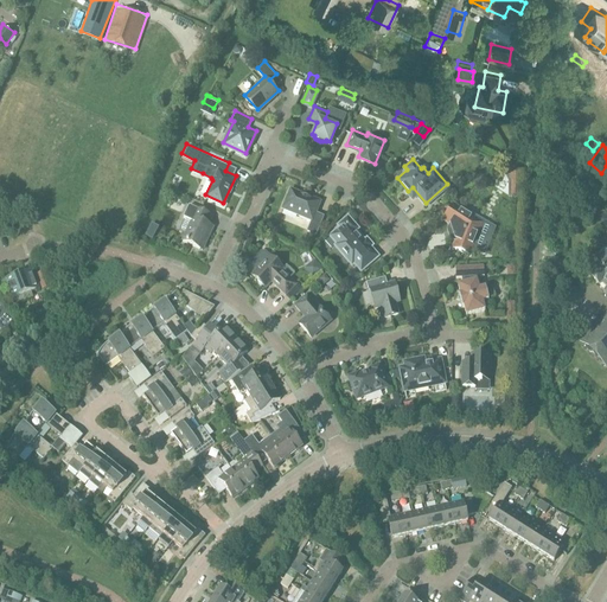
[(518,187),(519,168),(505,161),(502,168),(509,172),(511,179),(511,187),(518,187)]
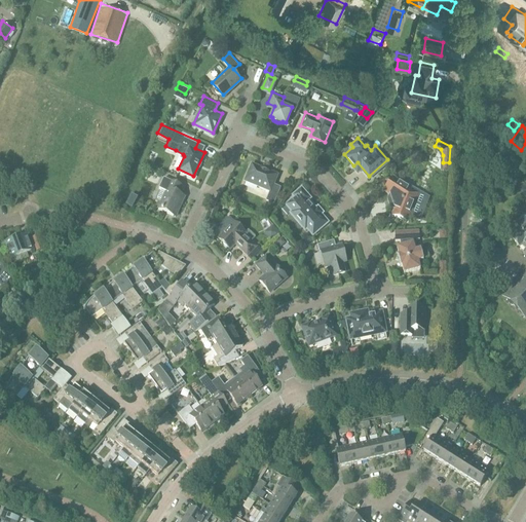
[(326,146),(320,152),(328,159),(333,153),(326,146)]
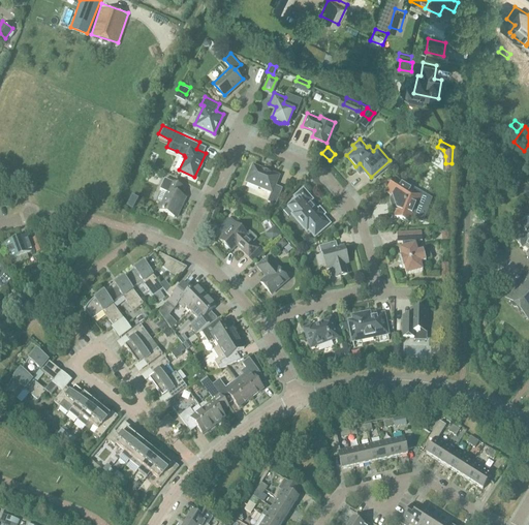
[(254,163),(253,162),(249,171),(248,172),(246,176),(247,178),(246,179),(248,180),(245,187),(269,196),(268,198),(275,202),(282,186),(275,183),(279,173),(261,165),(260,164),(256,162),(254,163)]
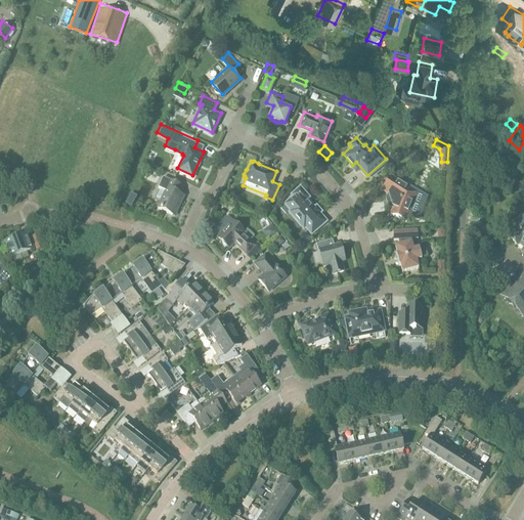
[(174,213),(183,193),(176,189),(180,182),(163,174),(159,185),(166,188),(158,205),(174,213)]
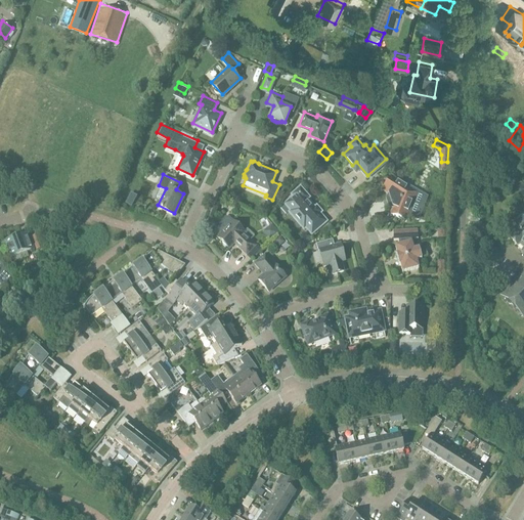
[(407,186),(391,176),(384,187),(389,190),(391,196),(387,197),(389,203),(393,202),(394,207),(392,212),(404,217),(407,209),(416,212),(419,204),(411,201),(411,199),(412,199),(412,198),(415,190),(408,186),(407,185),(407,186)]
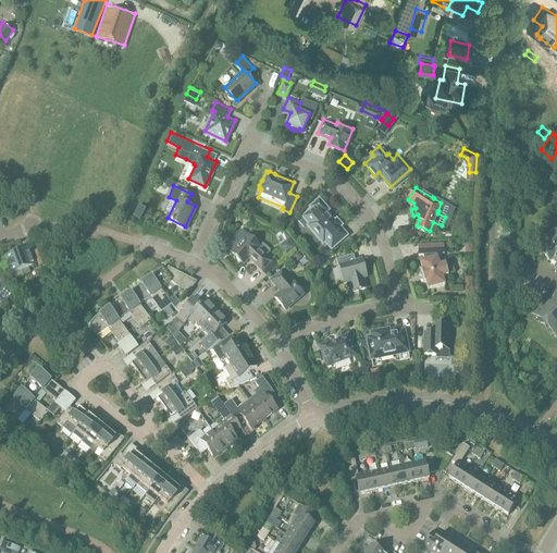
[(331,246),(347,233),(326,209),(326,205),(321,198),(317,198),(312,203),(312,206),(302,213),(309,221),(307,223),(323,241),(324,238),(331,246)]
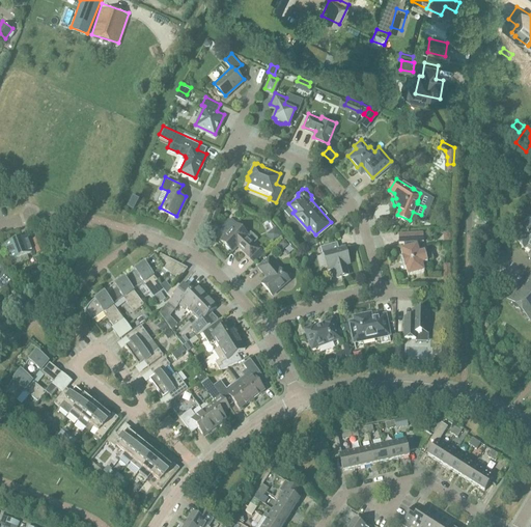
[(258,246),(246,234),(248,232),(235,221),(231,217),(227,217),(224,222),(224,225),(228,229),(220,238),(226,243),(225,244),(228,247),(229,246),(232,249),(238,244),(250,255),(258,246)]
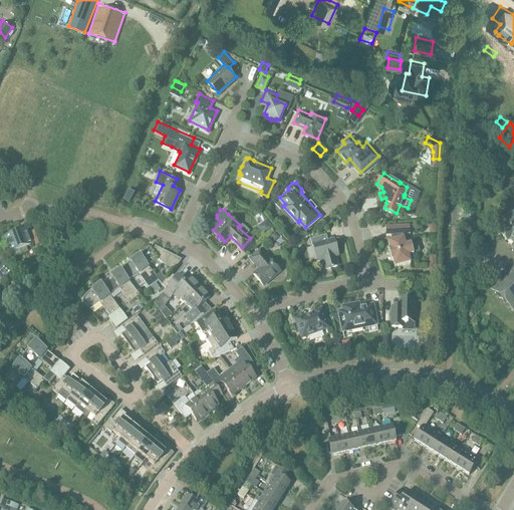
[(513,213),(511,210),(495,227),(513,244),(513,213)]
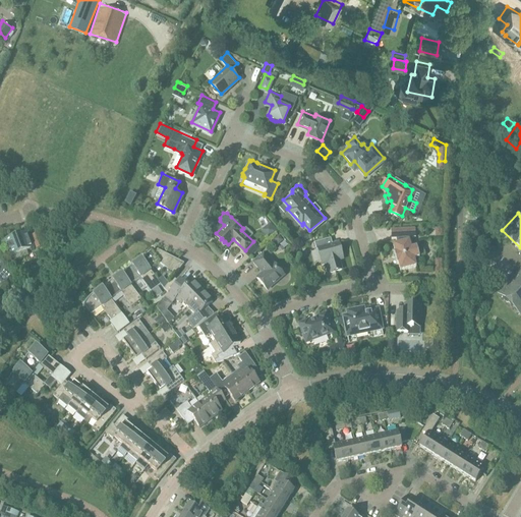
[(283,232),(288,228),(284,223),(279,227),(283,232)]
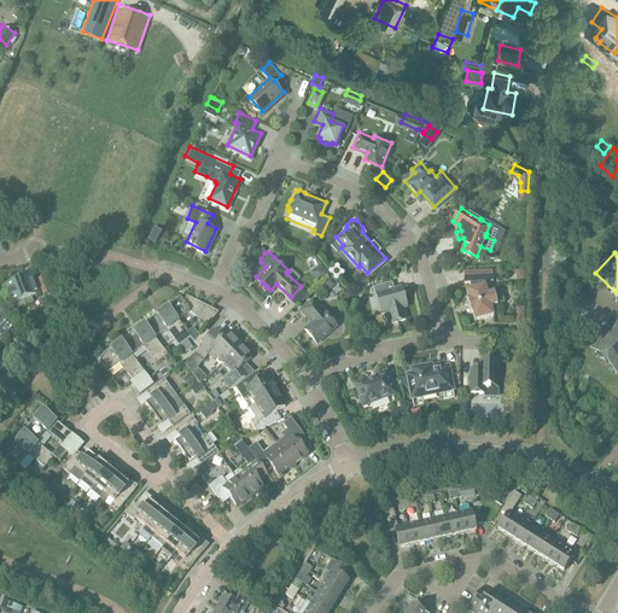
[(485,282),(483,282),(482,278),(493,278),(491,268),(468,269),(470,279),(471,286),(466,287),(468,296),(467,297),(471,309),(472,309),(474,317),(494,313),(491,304),(497,302),(494,290),(488,291),(485,282)]
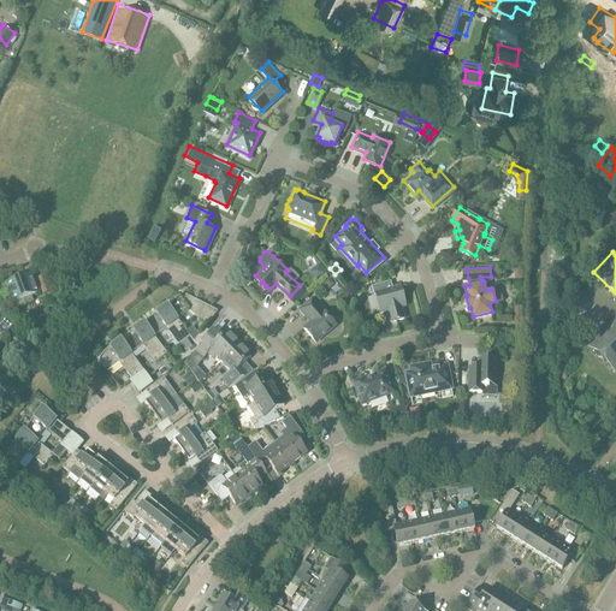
[(11,300),(40,289),(33,270),(4,280),(11,300)]
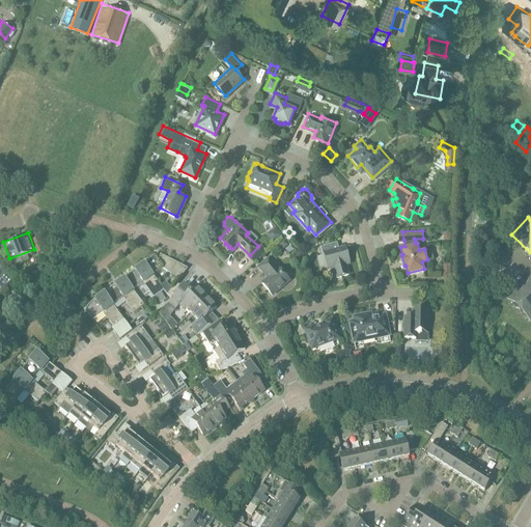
[(38,234),(32,237),(32,238),(37,250),(44,248),(38,234)]
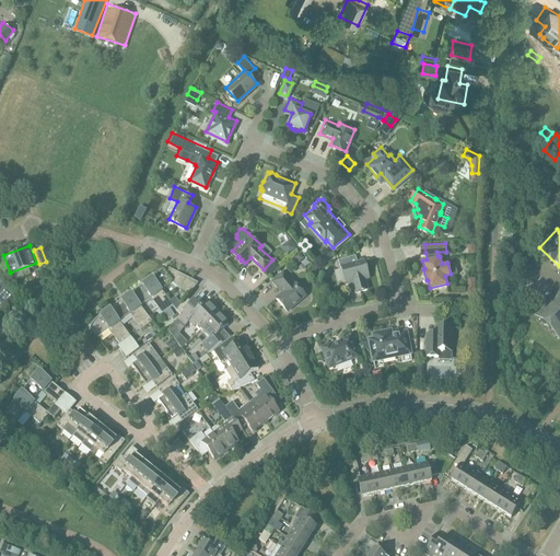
[(298,259),(303,255),(299,251),(294,254),(298,259)]
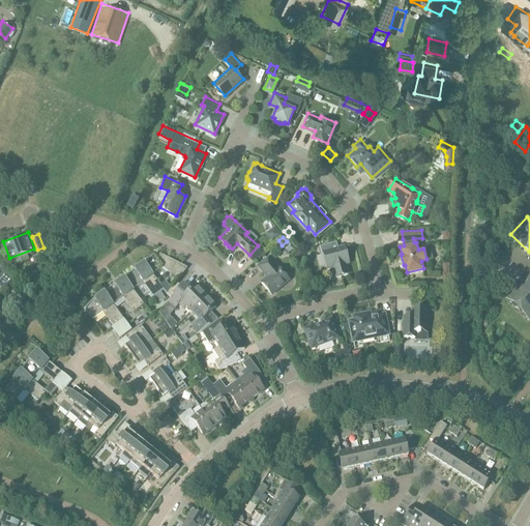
[(336,246),(334,245),(333,240),(320,243),(322,252),(323,251),(327,266),(333,264),(336,274),(347,271),(345,261),(349,260),(344,244),(336,246)]
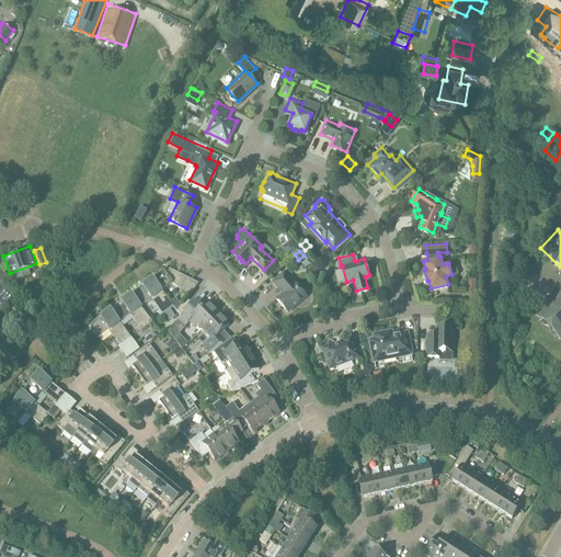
[(172,281),(189,293),(198,281),(170,265),(164,269),(163,266),(160,270),(158,272),(155,276),(162,287),(172,281)]
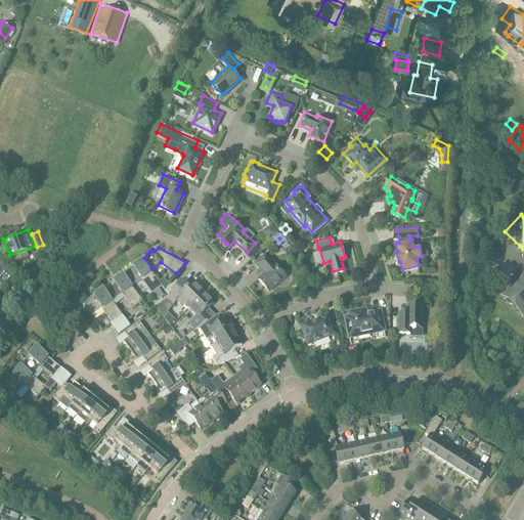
[(274,262),(265,252),(255,261),(262,270),(262,273),(258,276),(268,289),(286,274),(275,262),(274,262)]
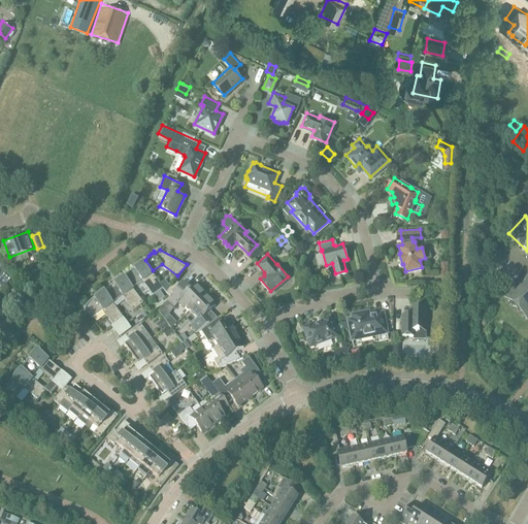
[(128,271),(126,274),(133,286),(142,279),(153,293),(155,292),(160,288),(163,286),(145,260),(135,267),(134,266),(130,268),(129,270),(128,271)]
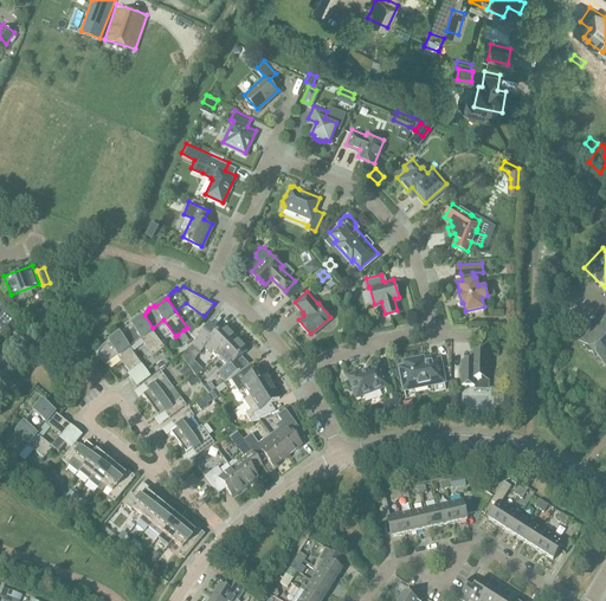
[(1,308),(0,307),(0,323),(1,324),(11,316),(2,307),(1,308)]
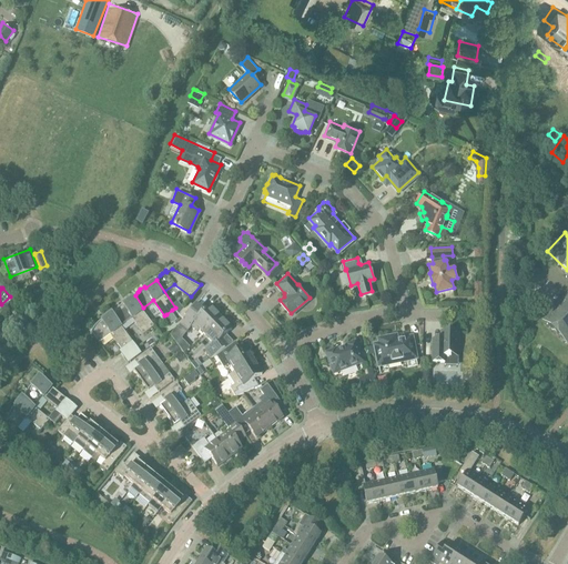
[(566,338),(567,335),(567,290),(543,315),(566,338)]
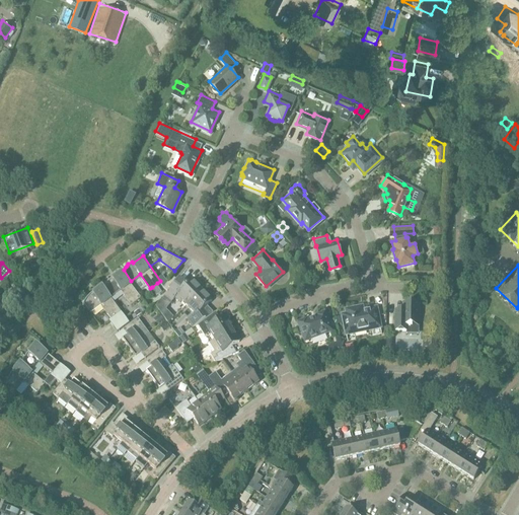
[(106,281),(102,286),(110,295),(120,288),(131,302),(141,295),(131,281),(124,270),(114,278),(113,276),(109,278),(108,279),(106,281)]
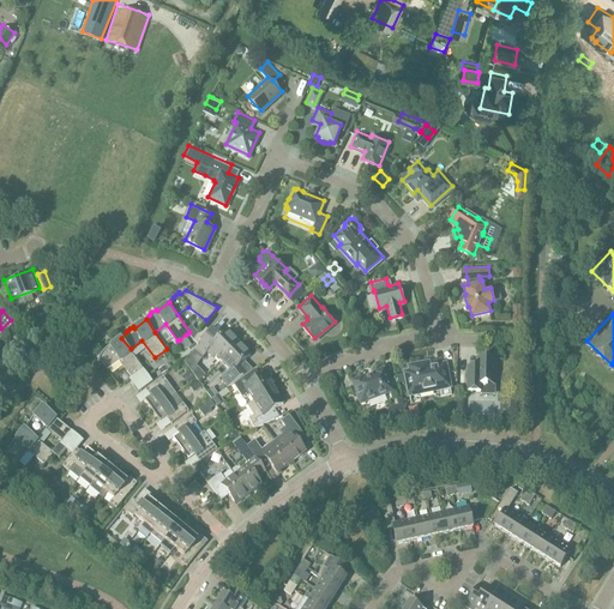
[(204,324),(193,337),(199,341),(205,333),(209,329),(204,324)]
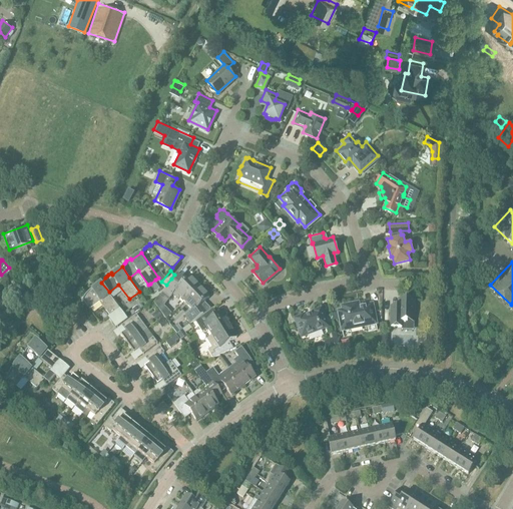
[(166,285),(153,301),(159,309),(163,303),(172,292),(177,297),(179,294),(184,299),(199,284),(198,283),(198,282),(195,278),(193,278),(189,274),(184,280),(178,285),(171,279),(166,285)]
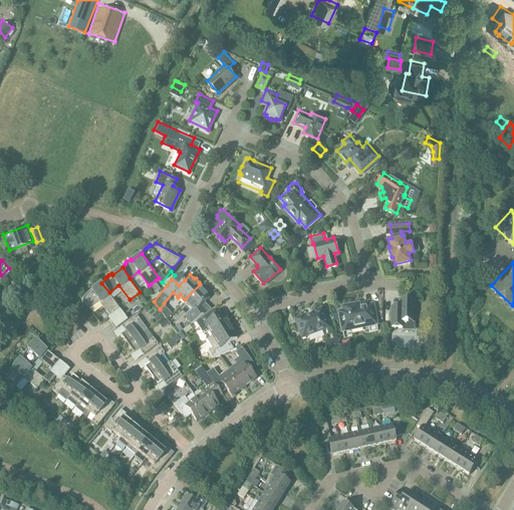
[(156,280),(151,284),(155,290),(160,286),(156,280)]
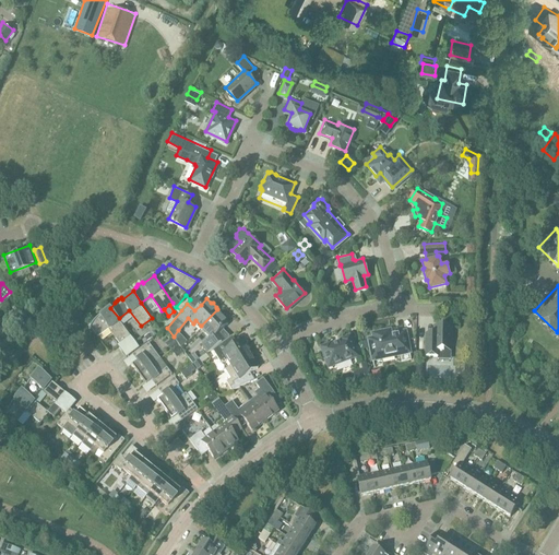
[(134,340),(110,308),(102,315),(100,314),(99,313),(97,315),(95,317),(94,318),(92,321),(91,323),(90,326),(91,325),(97,334),(108,327),(119,341),(117,343),(121,349),(134,340)]
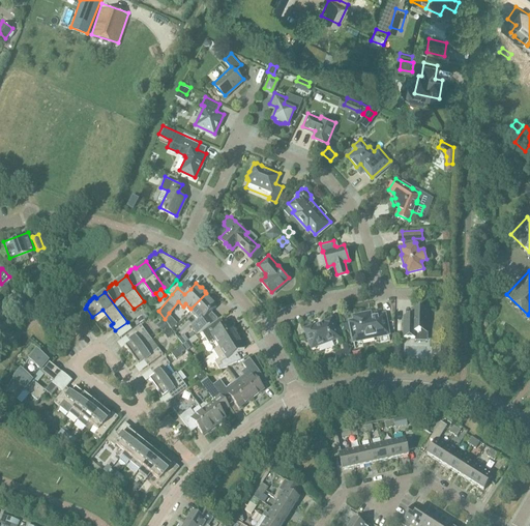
[(206,293),(190,309),(200,319),(192,325),(196,331),(217,317),(210,310),(216,304),(206,293)]
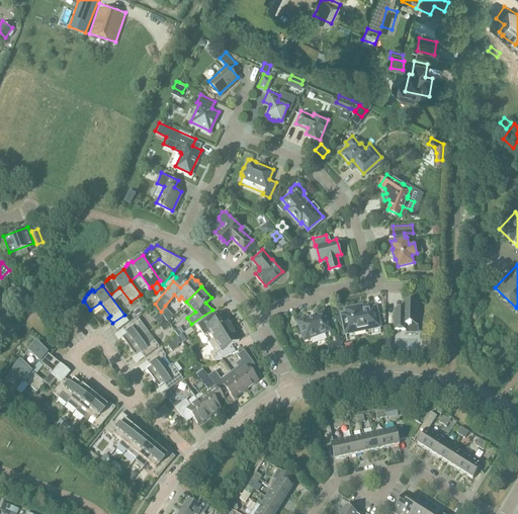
[(417,323),(418,300),(402,300),(402,307),(394,307),(394,328),(406,328),(406,322),(417,323)]
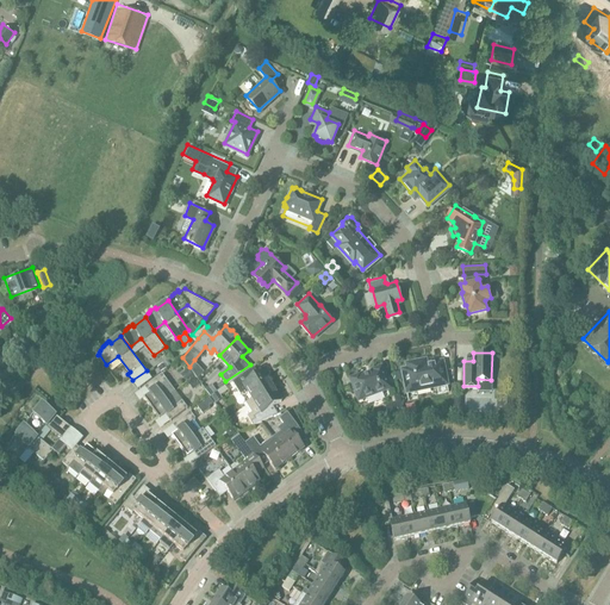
[(421,361),(419,357),(406,361),(406,366),(402,366),(406,390),(447,381),(442,357),(427,361),(425,360),(421,361)]
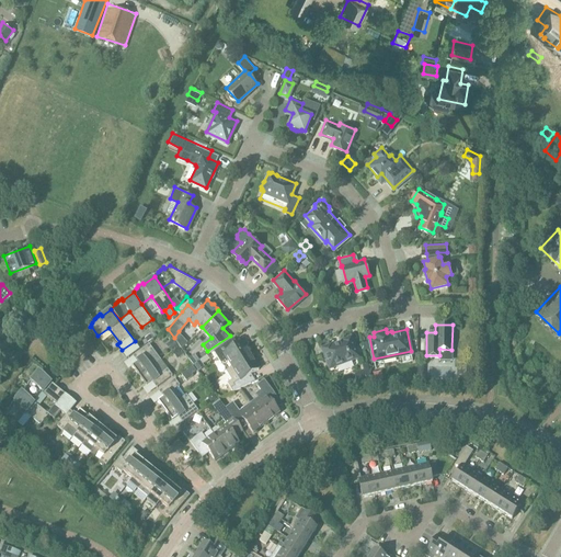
[(358,354),(351,334),(343,338),(343,339),(331,344),(330,343),(322,345),(330,365),(358,354)]
